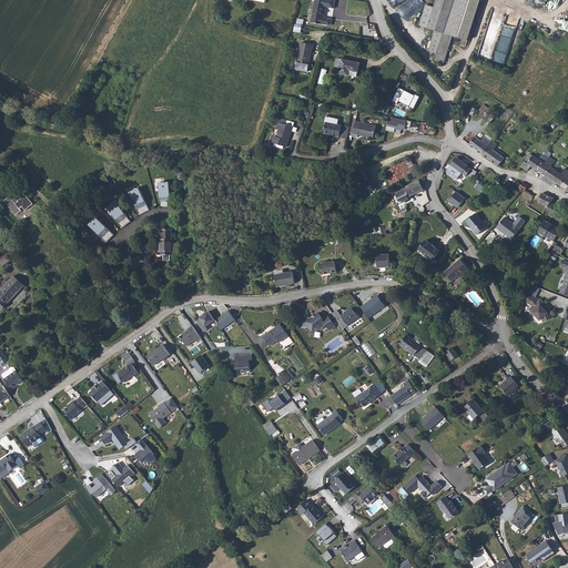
[(326,0),(314,0),(312,21),(323,23),(323,22),(327,23),(327,17),(324,16),(326,0)]
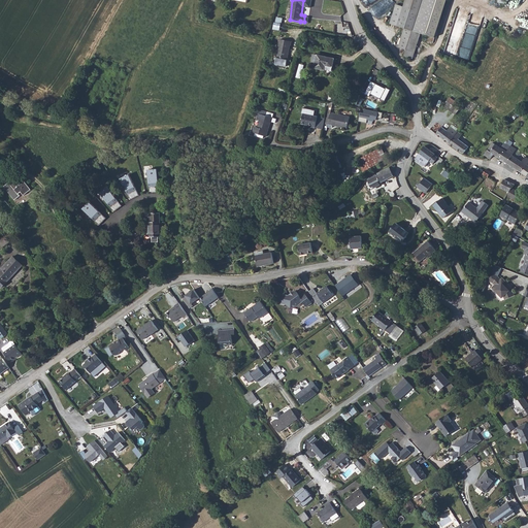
[(405,0),(404,4),(428,12),(422,31),(434,35),(446,0),(405,0)]
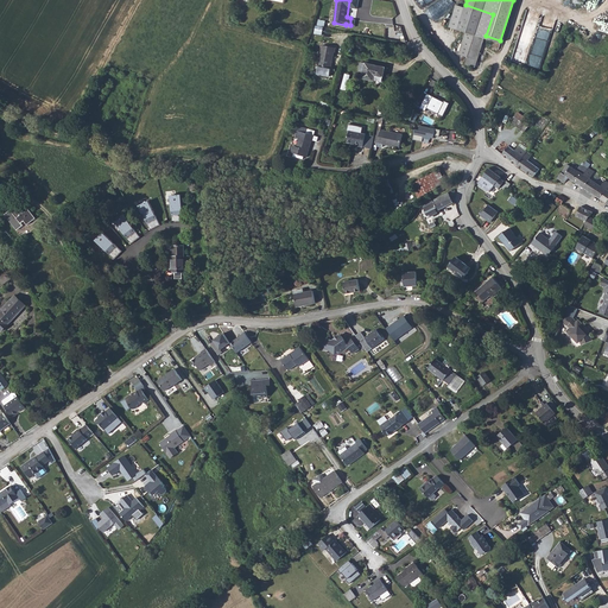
[(476,64),(486,36),(493,14),(466,5),(457,2),(450,24),(467,30),(460,51),(469,54),(467,61),(476,64)]
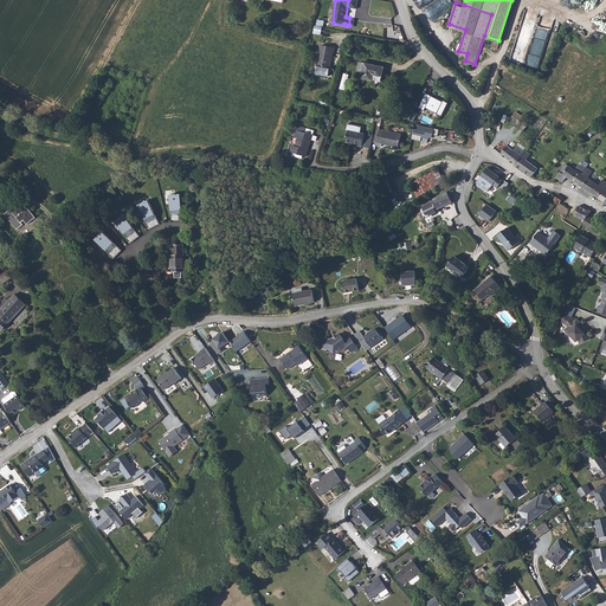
[(323,32),(324,20),(317,19),(315,31),(323,32)]
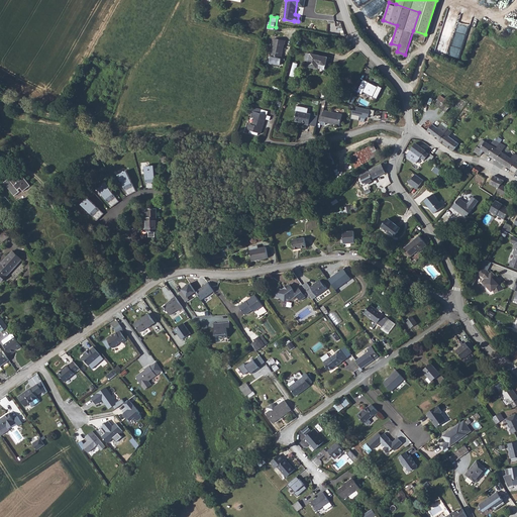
[(287,38),(276,36),(273,54),(283,56),(285,42),(286,42),(287,38)]
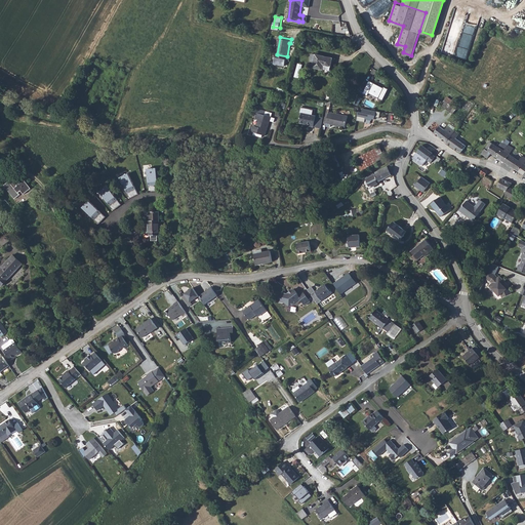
[(313,58),(312,64),(329,68),(332,54),(315,50),(311,49),(309,58),(313,58)]
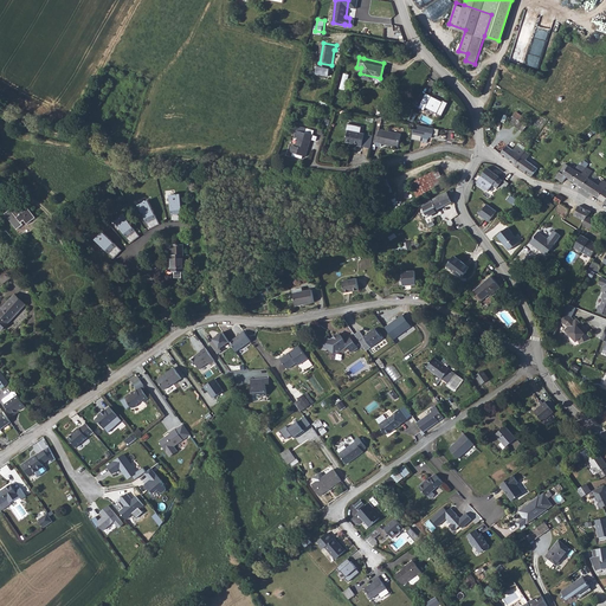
[(427,90),(419,105),(425,108),(427,105),(443,114),(450,101),(445,97),(444,98),(427,90)]
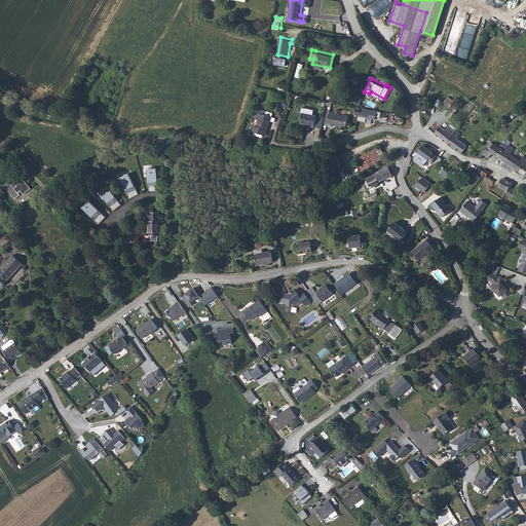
[(273,119),(275,115),(268,113),(269,109),(262,107),(259,117),(261,118),(259,125),(256,124),(254,129),(268,135),(273,119)]
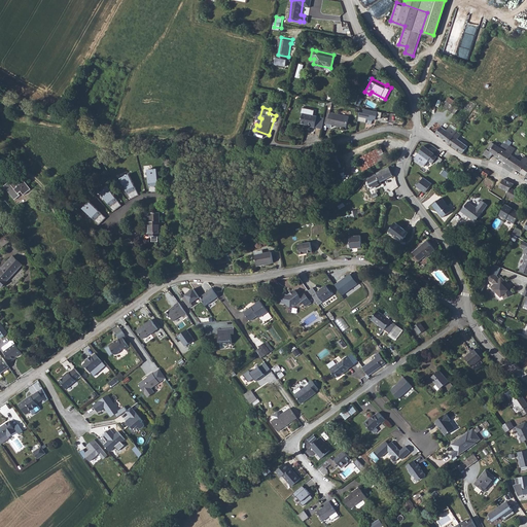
[(376,116),(382,117),(383,111),(360,108),(358,120),(366,121),(367,119),(376,120),(376,116)]
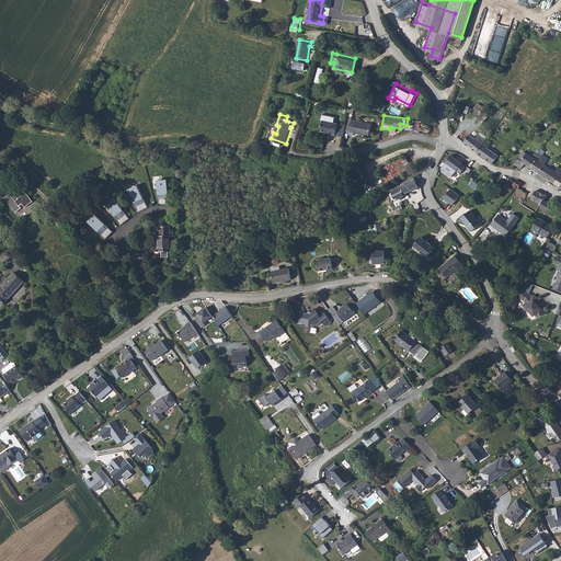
[(371,134),(374,123),(354,119),(354,116),(350,116),(348,124),(347,130),(351,132),(351,134),(355,135),(355,133),(363,135),(363,133),(371,134)]
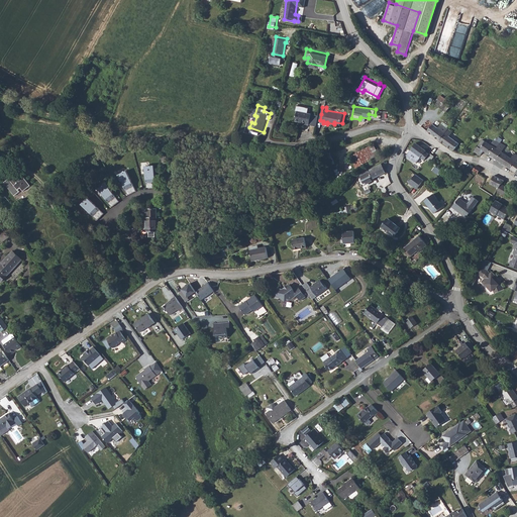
[(308,121),(308,123),(312,124),(314,113),(299,110),(297,119),(302,120),(308,121)]
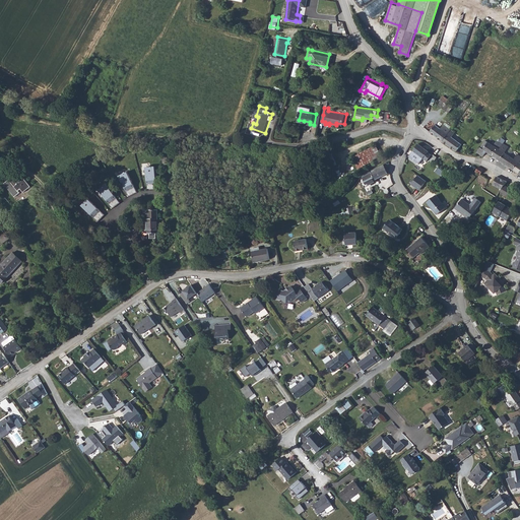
[(323,115),(316,114),(314,125),(321,126),(322,121),(323,115)]
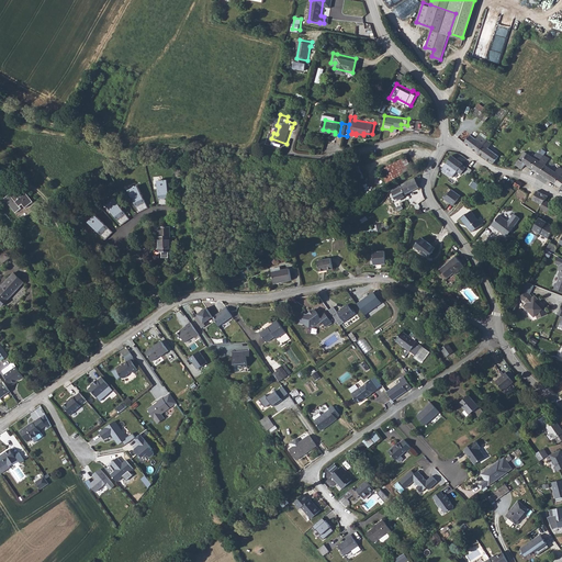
[(489,138),(490,137),(491,136),(483,131),(478,137),(471,133),(465,141),(480,150),(489,138)]
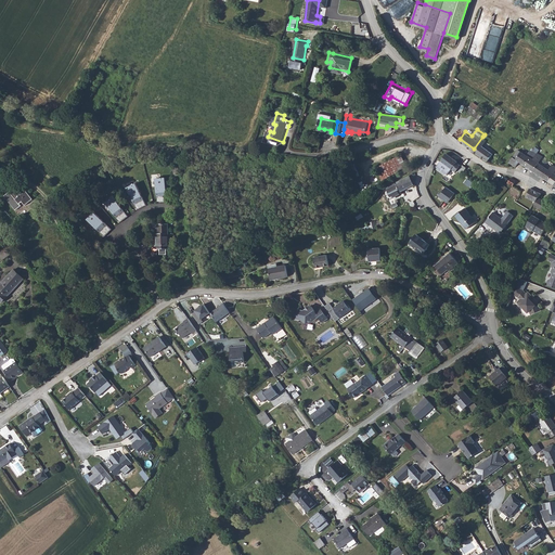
[(474,149),(489,160),(494,153),(485,145),(488,141),(482,137),(474,149)]
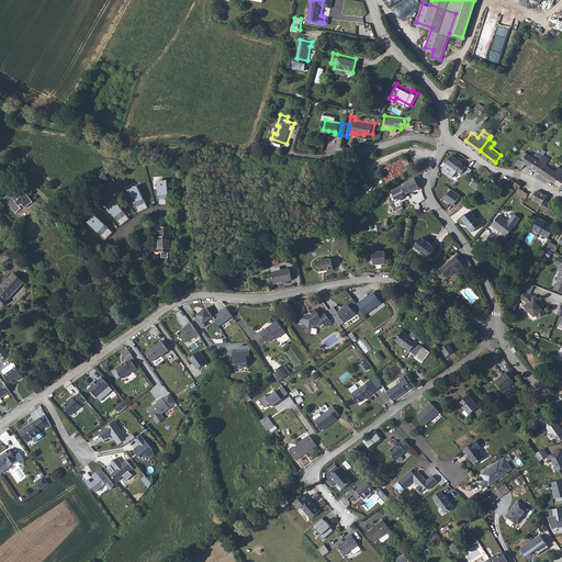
[(527,164),(530,166),(536,157),(529,153),(526,150),(520,158),(517,164),(525,168),(527,164)]
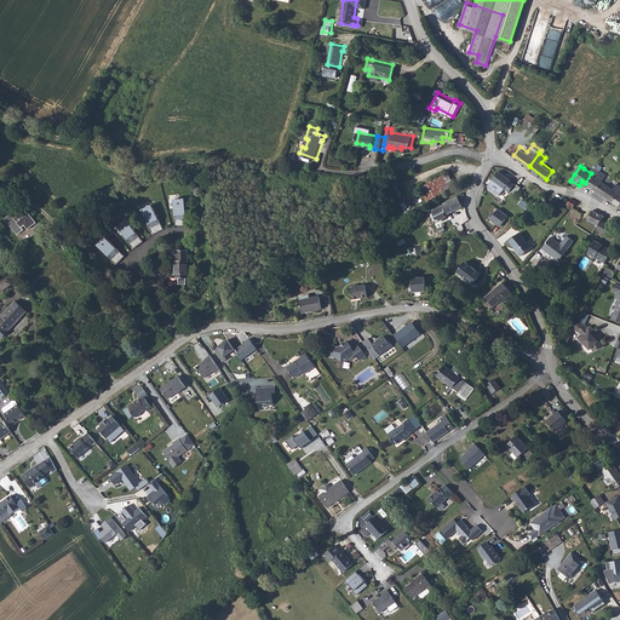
[(514,178),(500,168),(493,178),(489,184),(501,194),(506,187),(511,191),(517,183),(512,179),(514,178)]
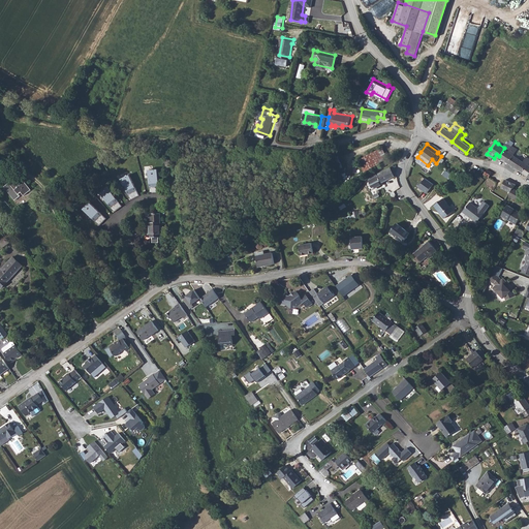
[(499,156),(509,162),(515,154),(518,149),(517,148),(512,145),(508,151),(504,148),(499,156)]
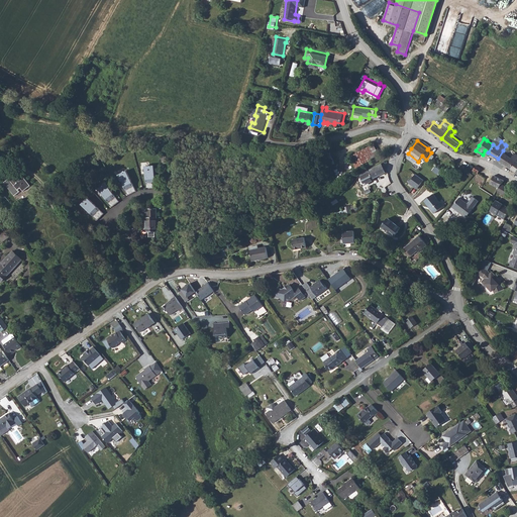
[(498,159),(511,168),(516,159),(516,153),(513,150),(510,156),(503,150),(498,159)]
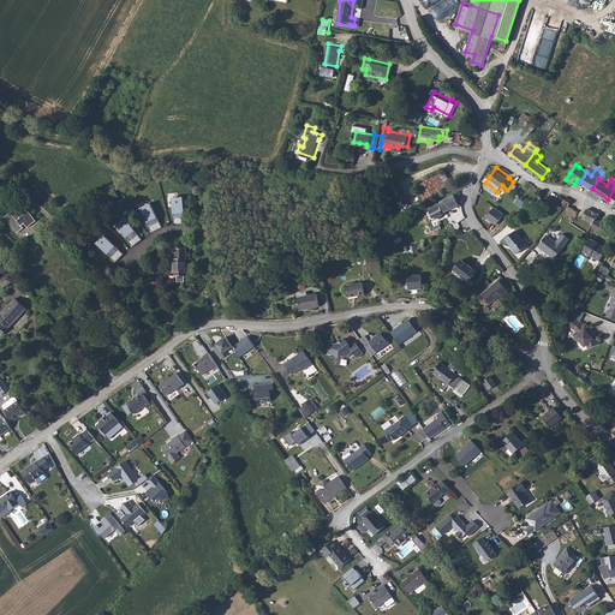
[(419,186),(424,192),(431,186),(427,180),(419,186)]
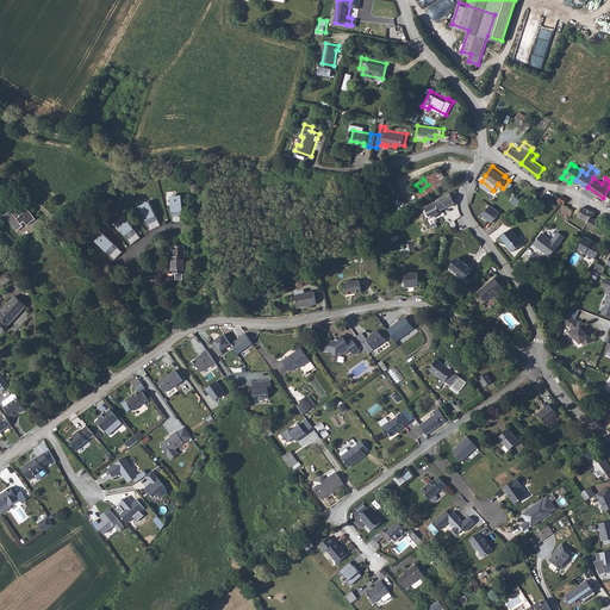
[(409,192),(415,198),(419,193),(415,187),(409,192)]
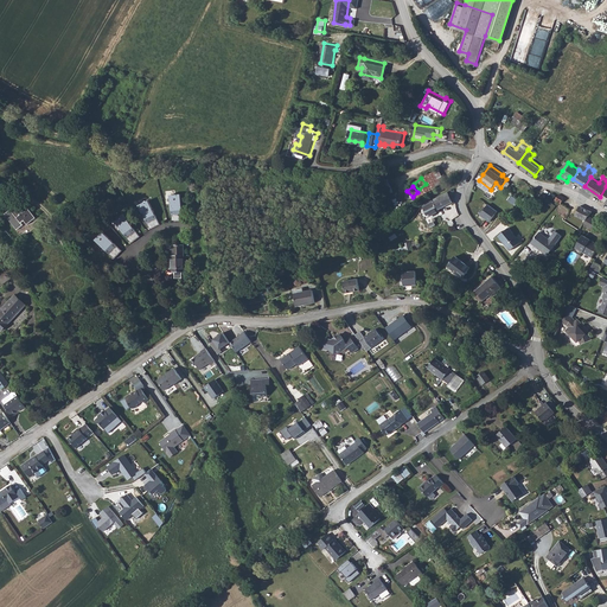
[(179,189),(168,190),(173,217),(184,215),(179,189)]
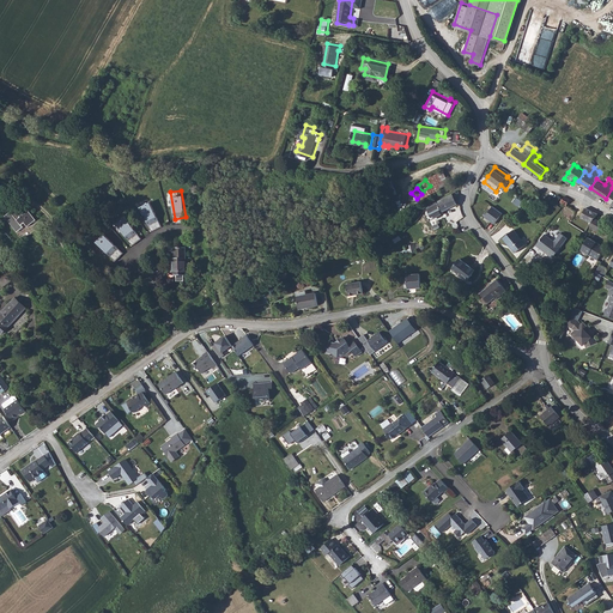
[(455,193),(430,206),(424,210),(430,220),(438,217),(438,216),(448,211),(449,214),(450,217),(455,214),(455,210),(454,207),(456,206),(455,204),(457,202),(459,199),(455,193)]
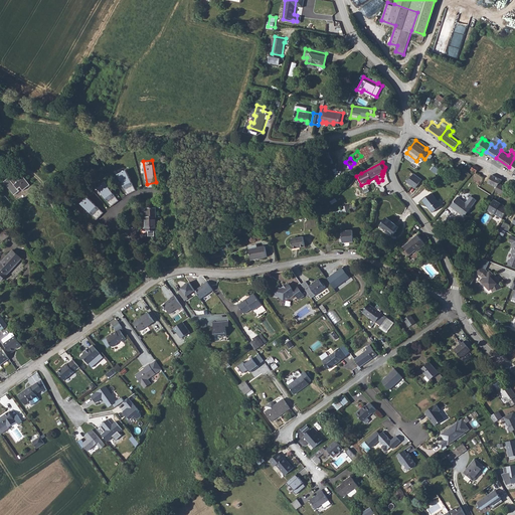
[(476,163),(472,169),(477,172),(480,166),(476,163)]
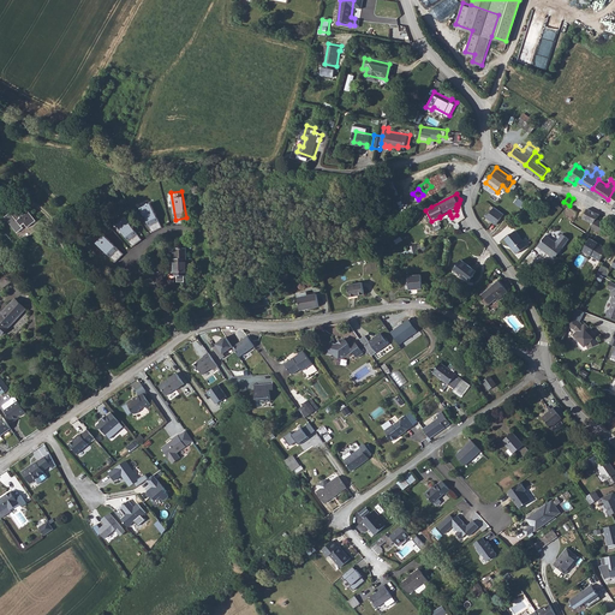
[(150,199),(141,206),(154,230),(163,224),(150,199)]
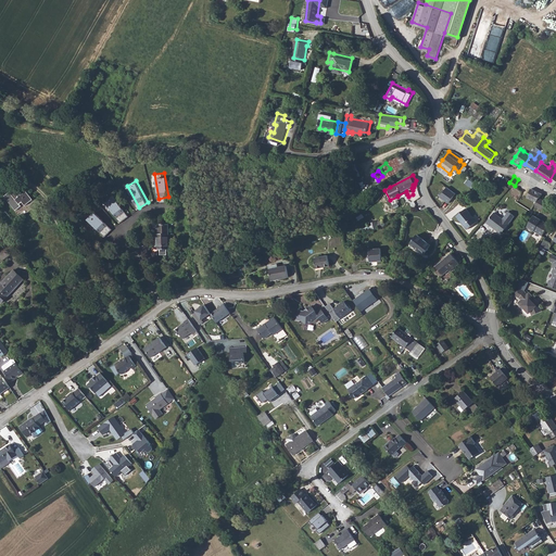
[(23,205),(26,209),(33,202),(25,194),(21,199),(14,191),(15,190),(5,181),(0,186),(0,187),(10,198),(4,202),(16,215),(22,211),(20,210),(23,205)]
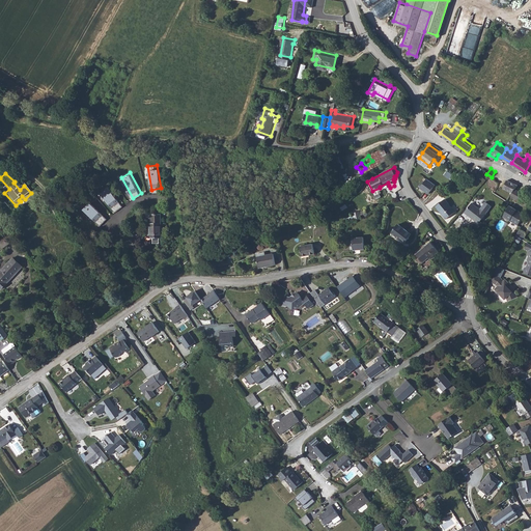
[(426,179),(420,188),(428,195),(435,185),(426,179)]
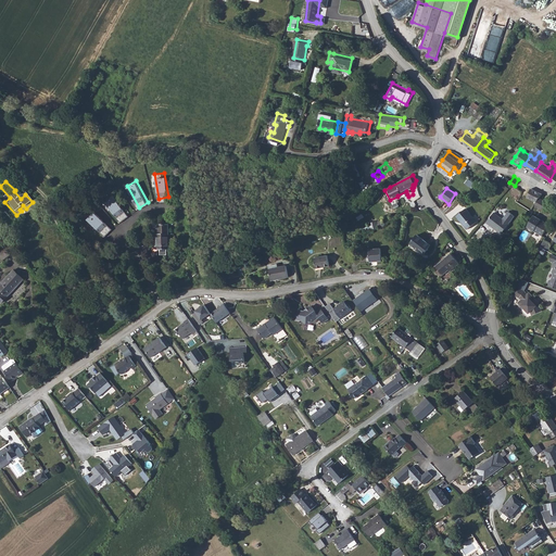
[(528,196),(538,201),(540,197),(541,198),(544,193),(532,188),(529,193),(528,196)]
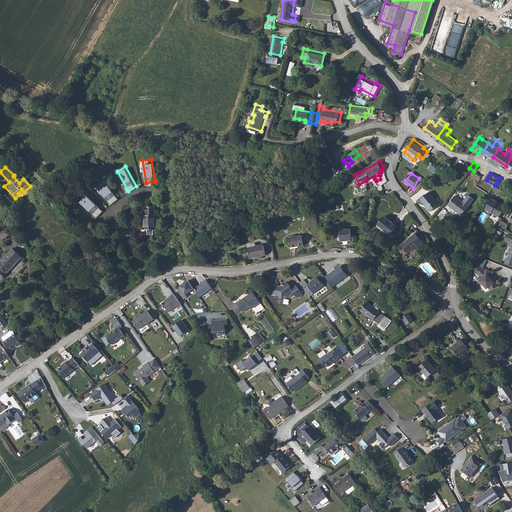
[(105,180),(98,186),(113,203),(120,197),(105,180)]
